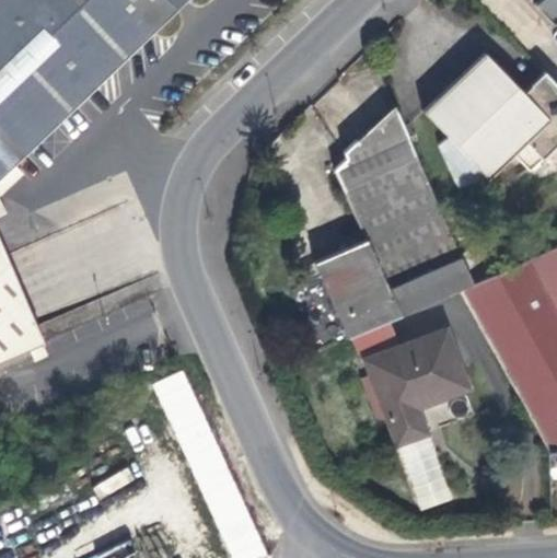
[(188,0),(0,0),(0,179),(187,1),(188,0)]
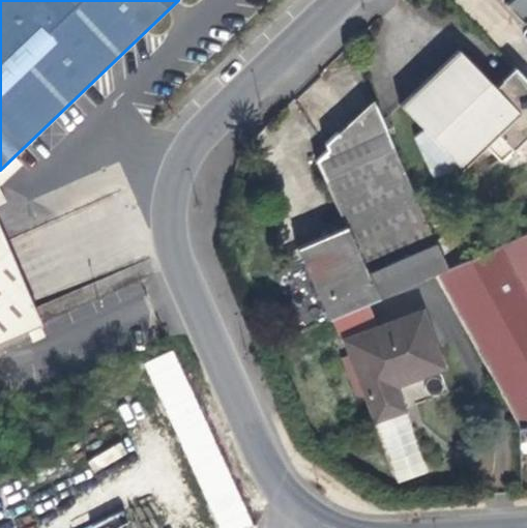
[(526,0),(509,0),(506,3),(525,23),(526,22),(526,0)]
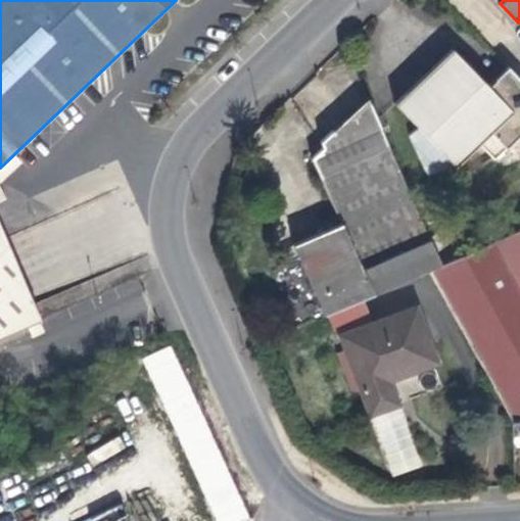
[(519,77),(511,67),(499,80),(498,81),(491,88),(454,49),(434,68),(396,105),(419,128),(411,135),(428,175),(454,167),(457,169),(482,144),(497,159),(519,137),(519,77)]
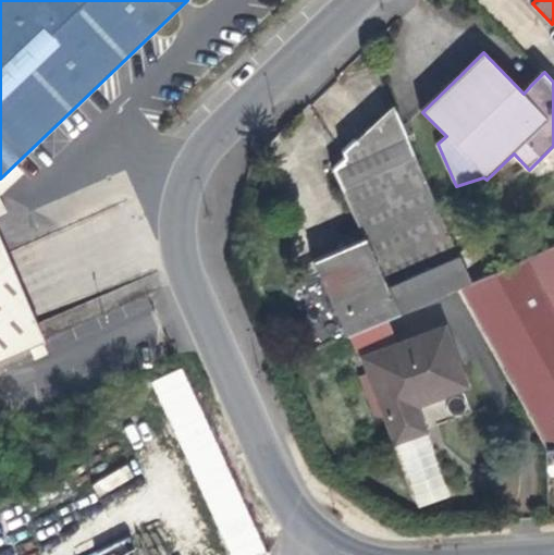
[(335,169),(366,238),(399,315),(459,287),(472,281),(459,253),(395,105),(376,123),(381,138),(356,150),(353,144),(345,150),(348,157),(335,169)]
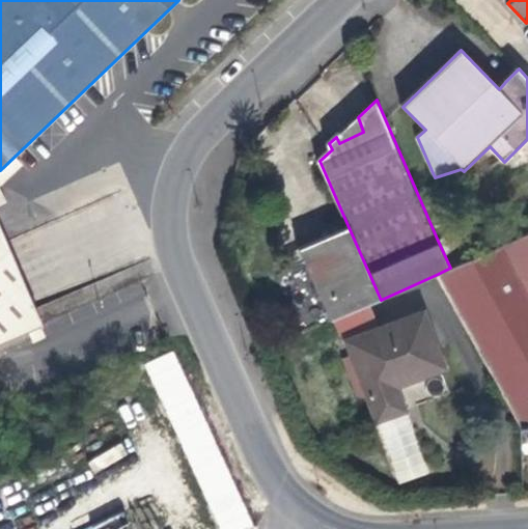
[(348,127),(336,137),(339,143),(363,132),(358,117),(348,127)]
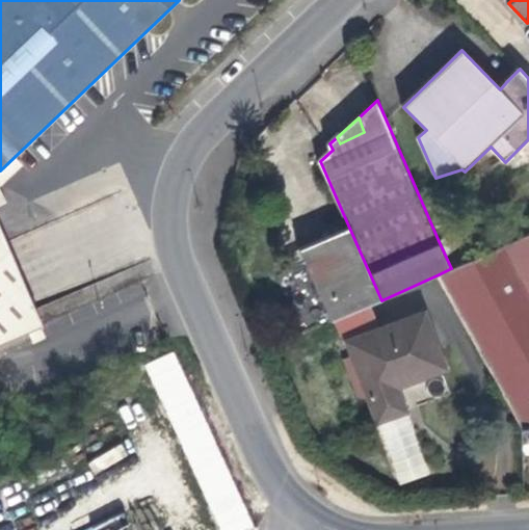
[(371,305),(381,300),(349,228),(300,248),(307,262),(294,267),(275,275),(301,335),(338,319),(371,305)]
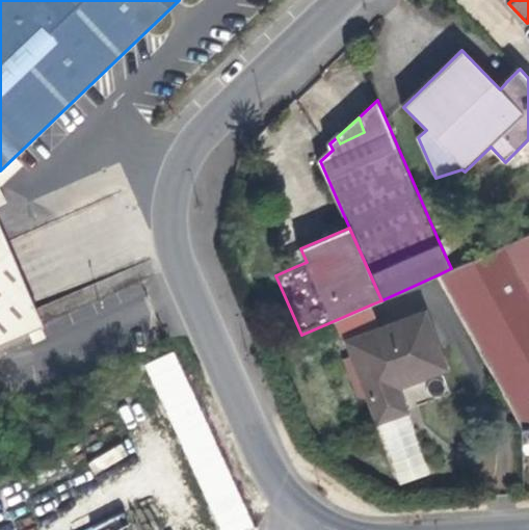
[(465,229),(439,241),(451,268),(477,257),(465,229)]
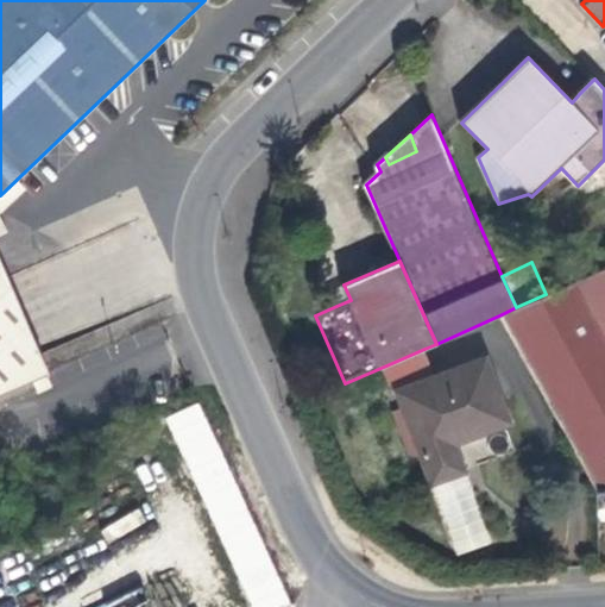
[(0,392),(46,371),(0,264),(0,392)]
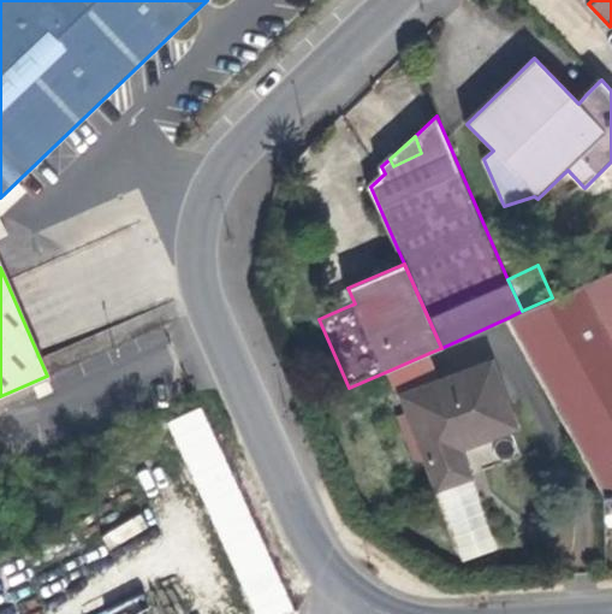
[(611,270),(552,297),(522,311),(507,318),(606,496),(611,495),(611,270)]
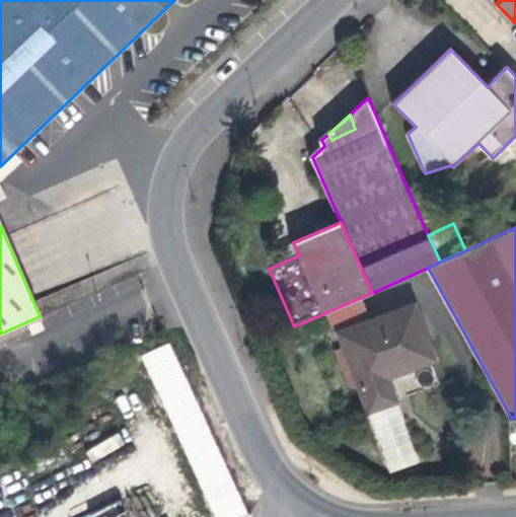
[(281,248),(287,261),(299,255),(293,242),(288,245),(281,248)]
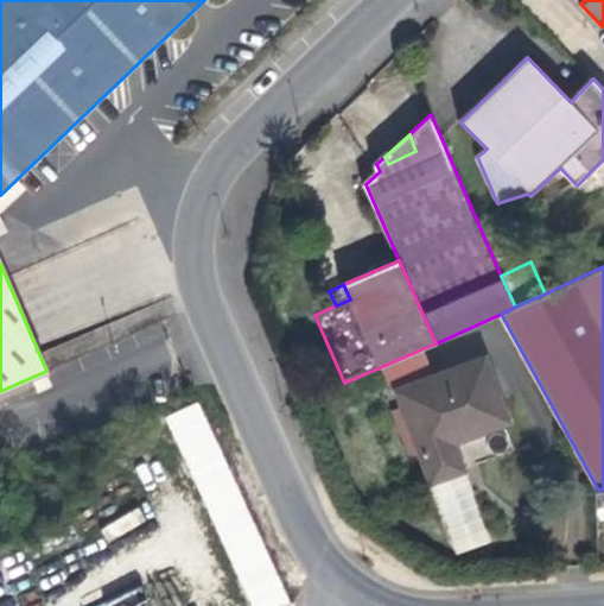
[(386,365),(396,392),(434,378),(424,348),(386,365)]
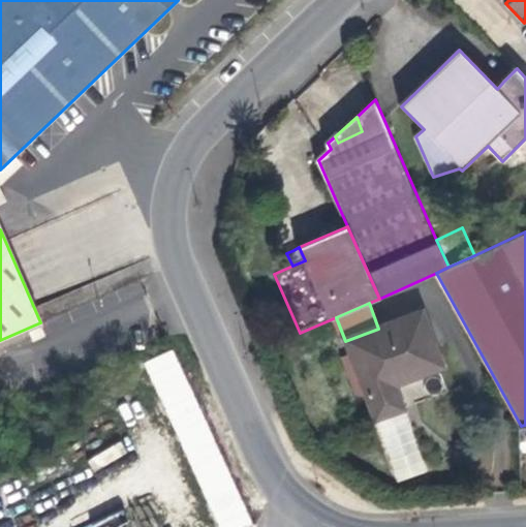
[(378,329),(345,341),(376,421),(406,408),(397,384),(409,380),(444,366),(423,311),(378,329)]
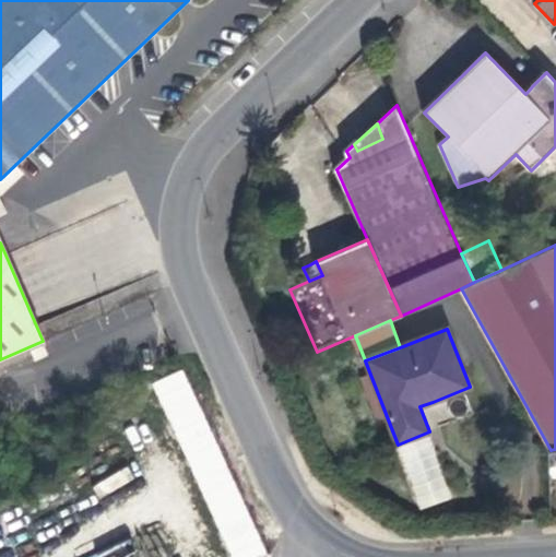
[(264,556),(190,369),(158,381),(227,556),(264,556)]
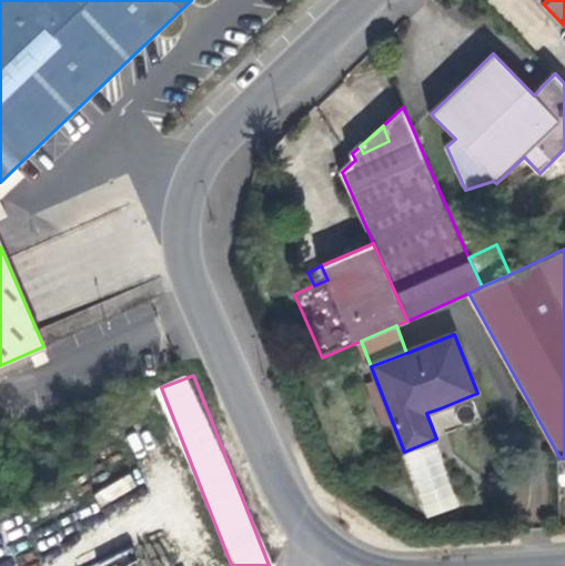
[(444,447),(411,454),(424,519),(457,512),(444,447)]
